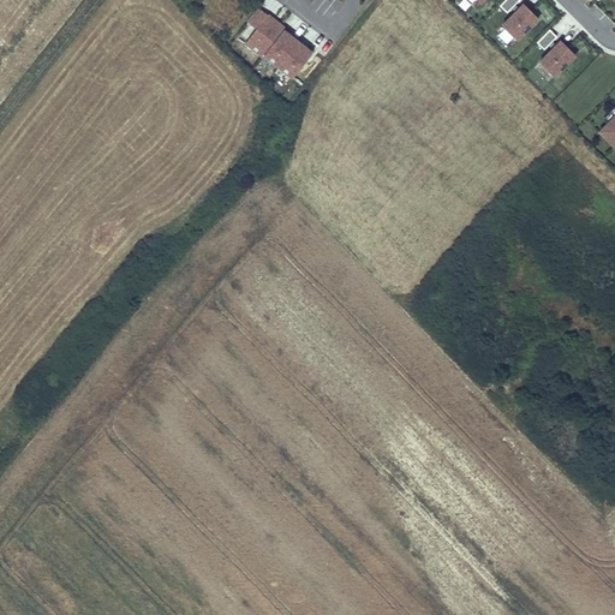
[(503,0),(500,5),(506,12),(519,0),(503,0)]
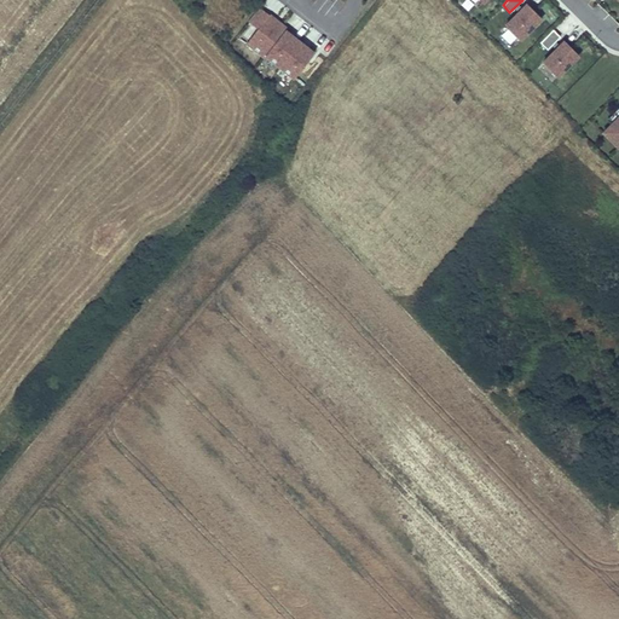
[(526,3),(504,23),(520,40),(542,19),(526,3)]
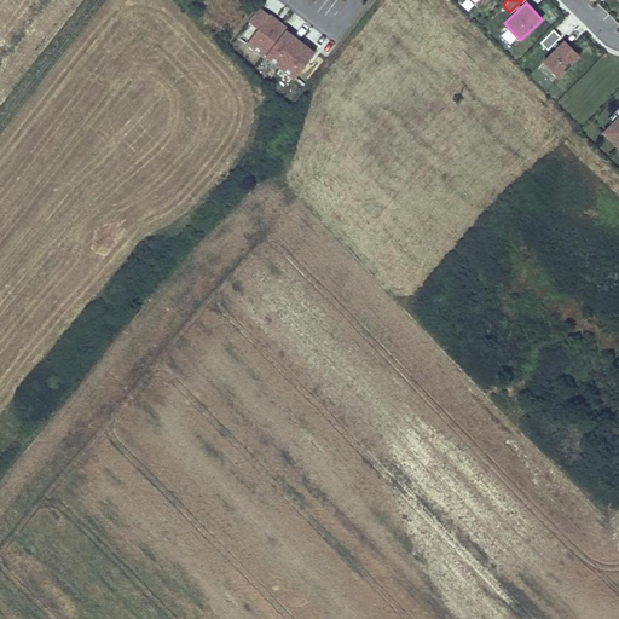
[(260,32),(249,44),(290,80),(314,52),(273,16),(264,7),(250,23),(260,32)]
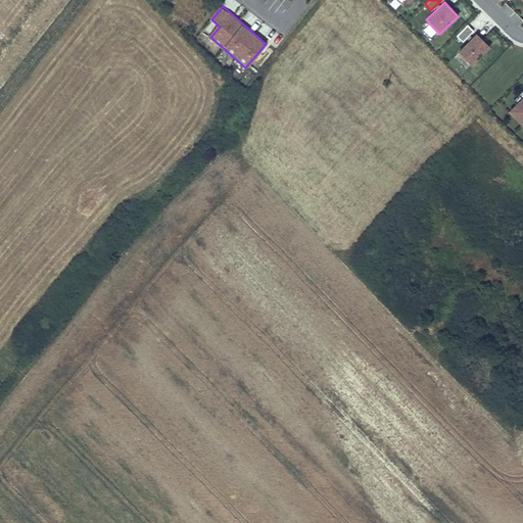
[(468,25),(457,35),(463,41),(474,31),(468,25)]
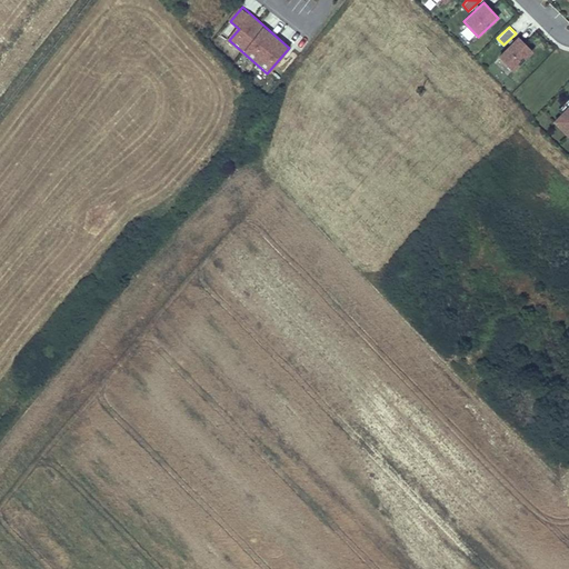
[(518,35),(498,55),(512,70),(532,49),(518,35)]
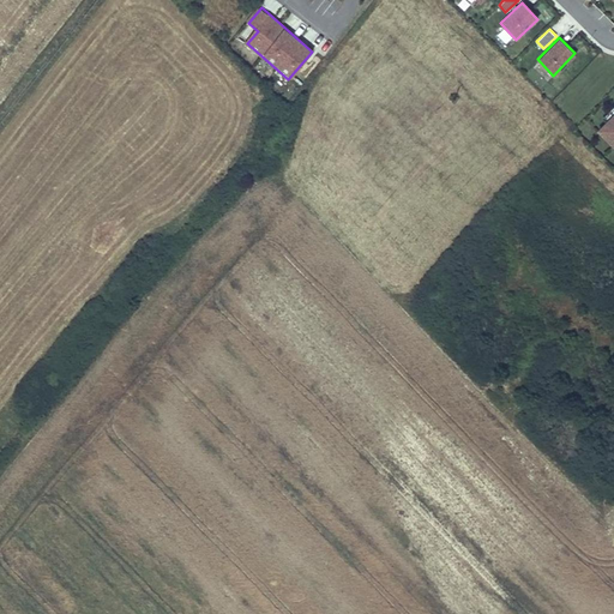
[(613,108),(594,128),(613,148),(613,108)]
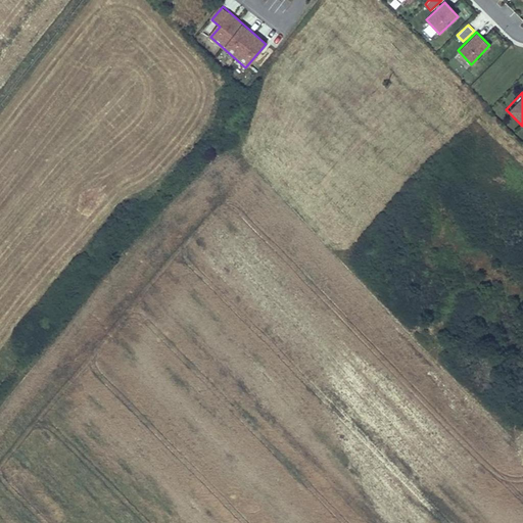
All buildings are outlined.
